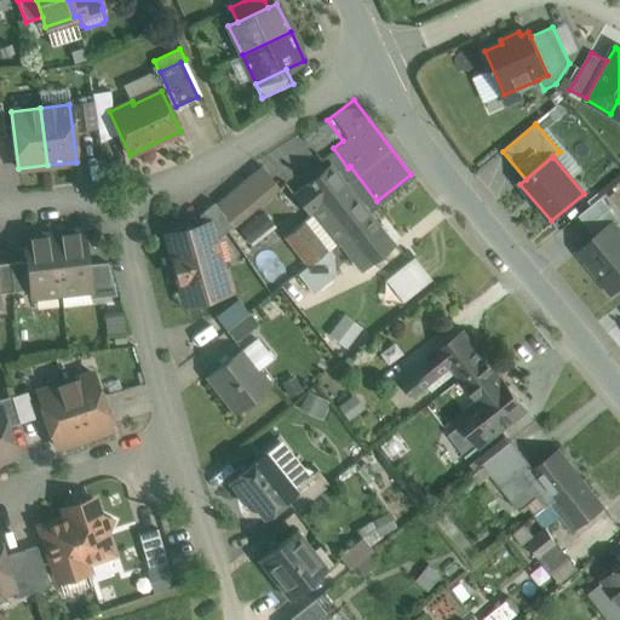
[(371,217),(331,165),(293,194),(310,214),(311,213),(314,216),(336,244),(339,242),(371,217)]
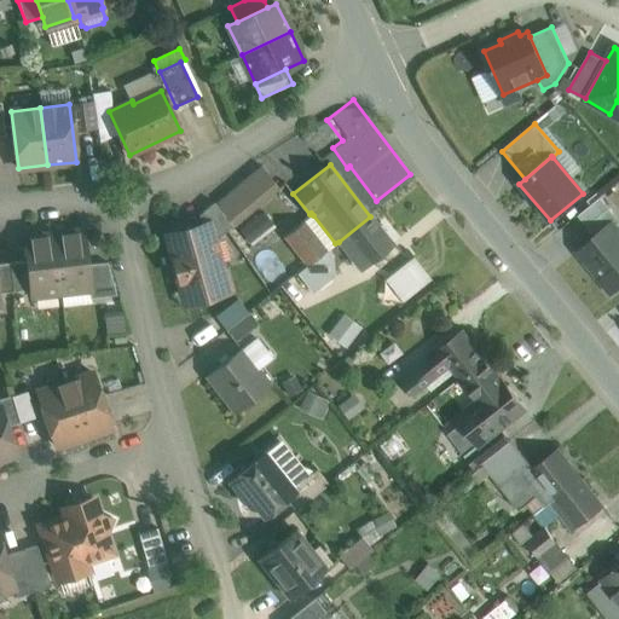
[(261,166),(215,204),(232,225),(278,187),(261,166)]
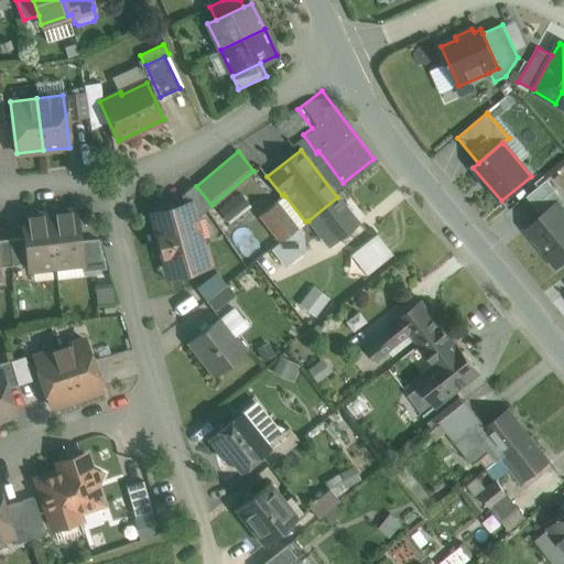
[(563,199),(546,181),(527,197),(542,216),(559,203),(563,199)]
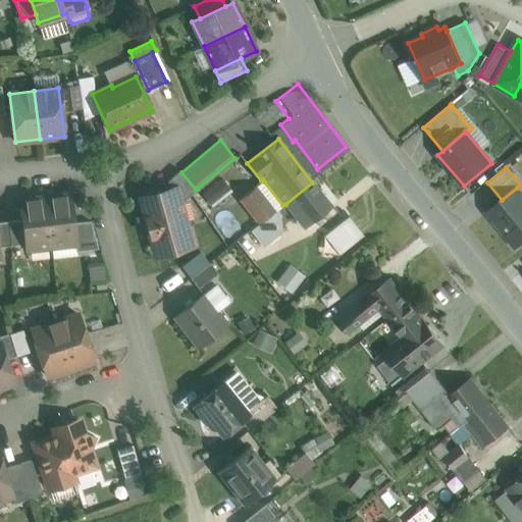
[(179,170),(167,181),(175,192),(175,191),(179,204),(196,190),(181,172),(179,170)]
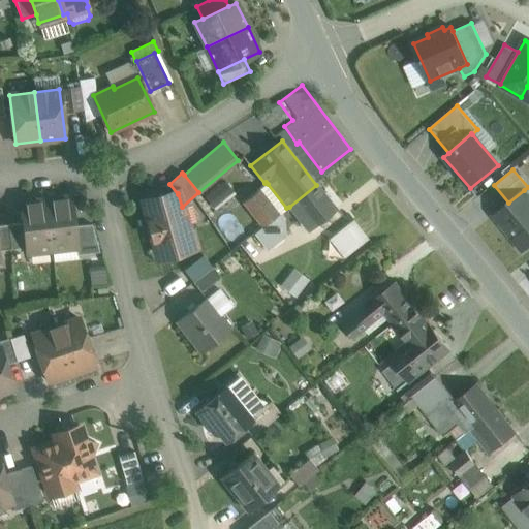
[(200,192),(215,208),(232,192),(218,177),(200,192)]
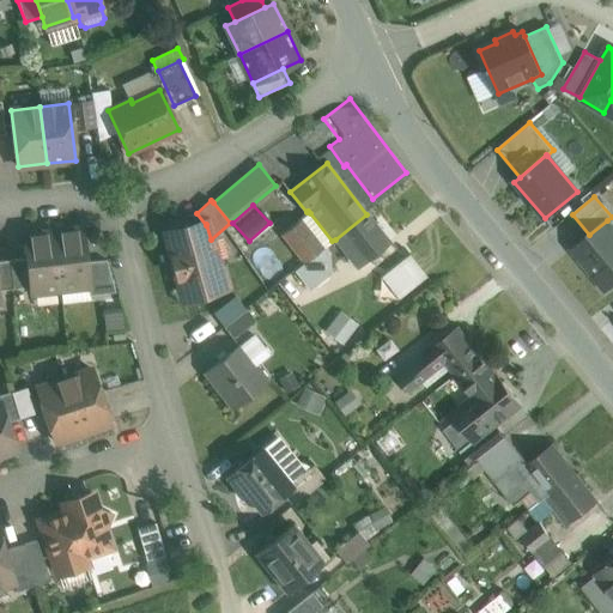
[(332,241),(310,213),(301,219),(323,248),(325,247),(332,241)]
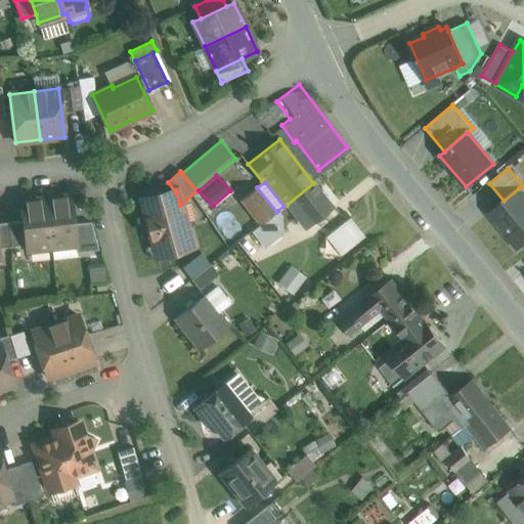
[(333,207),(313,183),(287,205),(297,218),(299,217),(307,227),(333,207)]
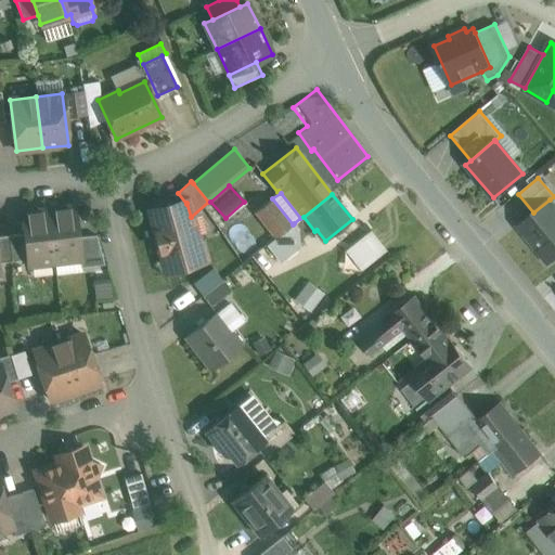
[(293,224),(272,198),(256,213),(275,237),(276,237),(293,224)]
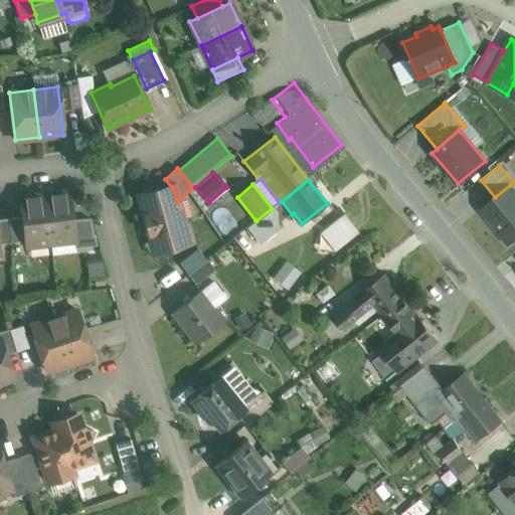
[(514,191),(510,185),(495,197),(480,210),(508,244),(514,237),(514,191)]
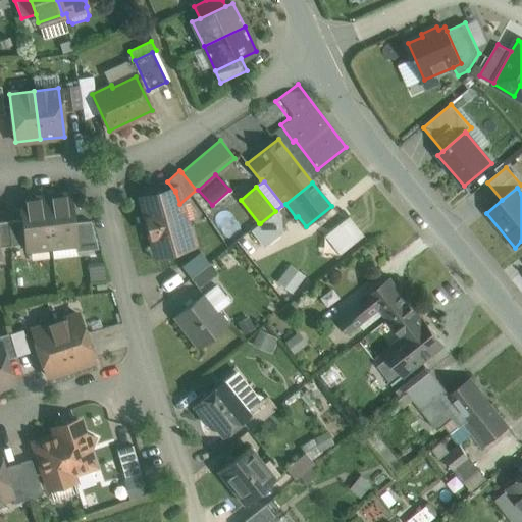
[(175,192),(162,195),(157,192),(152,202),(142,205),(155,252),(183,244),(188,235),(179,204),(175,191),(175,192)]
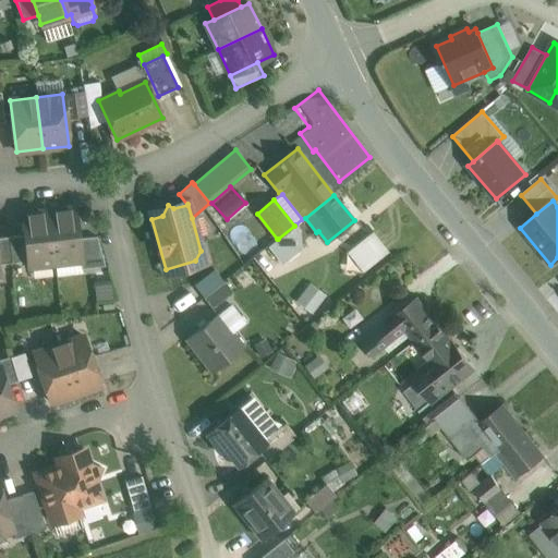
[(75,208),(49,211),(55,264),(80,261),(82,261),(79,239),(75,208)]
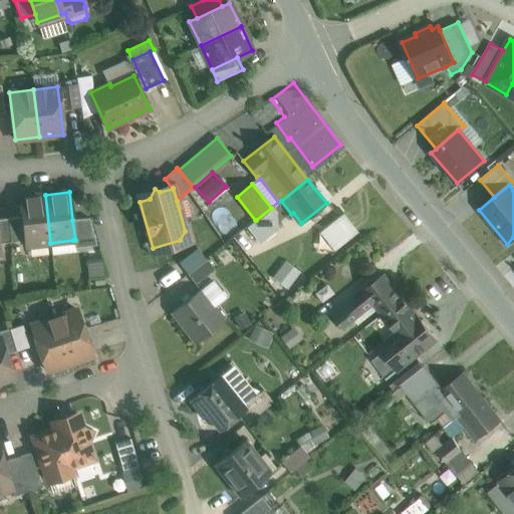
[(45,195),(20,198),(25,241),(26,246),(50,243),(45,195)]
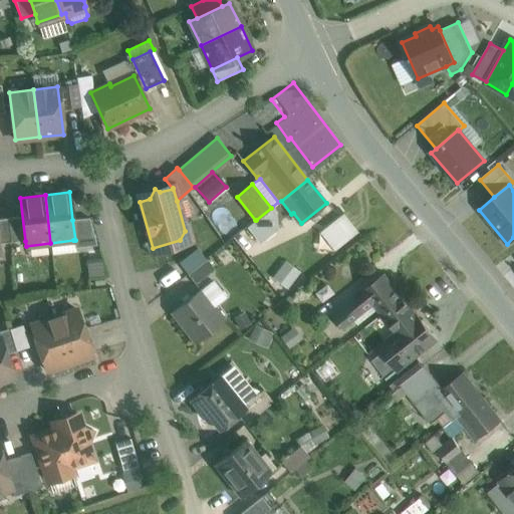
[(271,208),(256,220),(267,233),(283,221),(272,207),(271,208)]
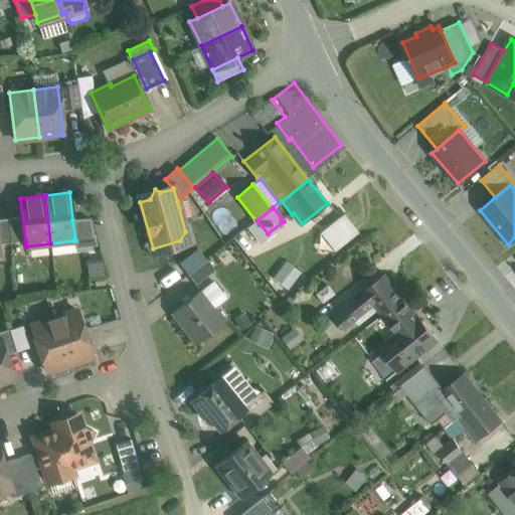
[(346,213),(320,227),(332,249),(358,234),(346,213)]
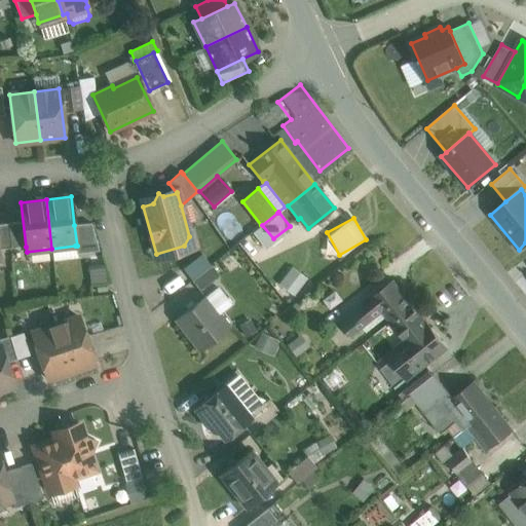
[(23,222),(7,224),(10,249),(26,247),(23,222)]
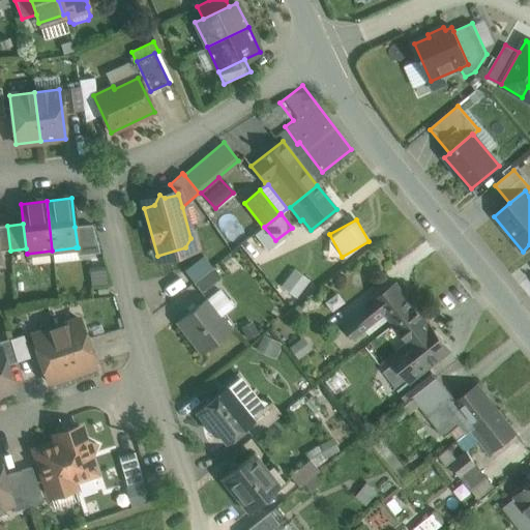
[(92,225),(75,227),(78,247),(76,247),(78,256),(99,254),(92,225)]
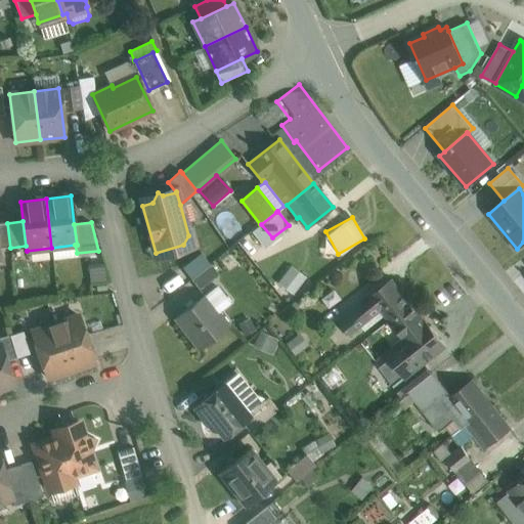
[(7,223),(0,223),(0,248),(10,248),(7,223)]
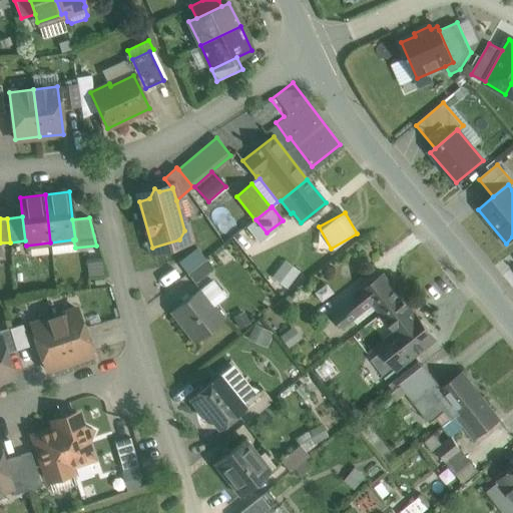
[(205,259),(186,274),(194,284),(213,270),(205,259)]
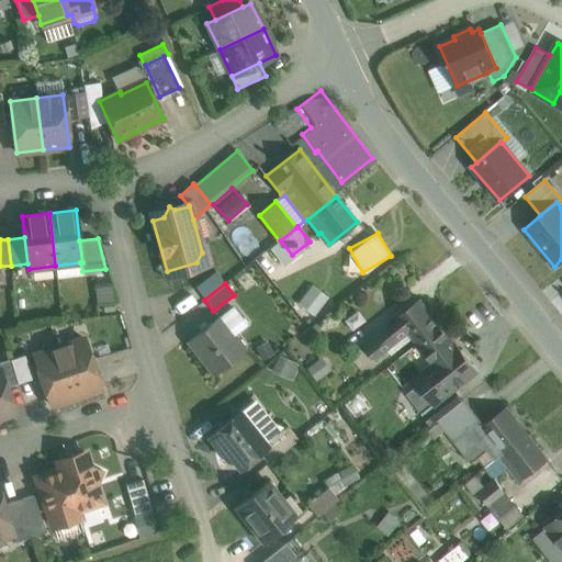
[(312,283),(296,302),(313,315),(328,296),(312,283)]
